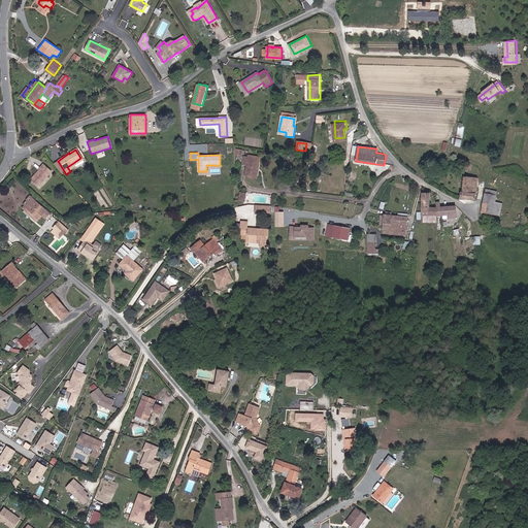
[(241,165),(246,166),(245,175),(251,176),(251,173),(257,174),(260,158),(243,155),(241,165)]
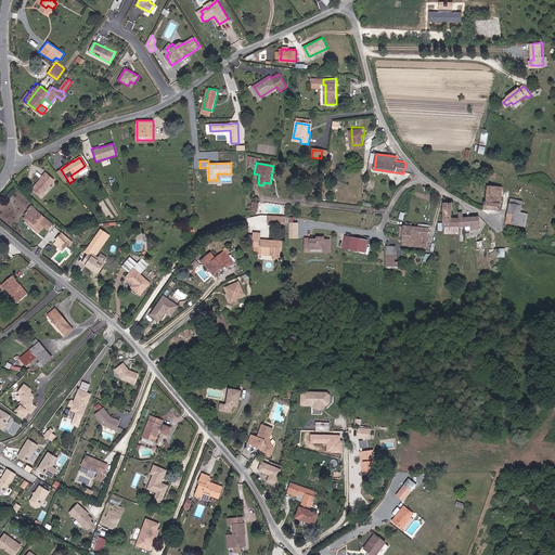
[(53,180),(46,173),(40,180),(31,190),(38,196),(53,180)]
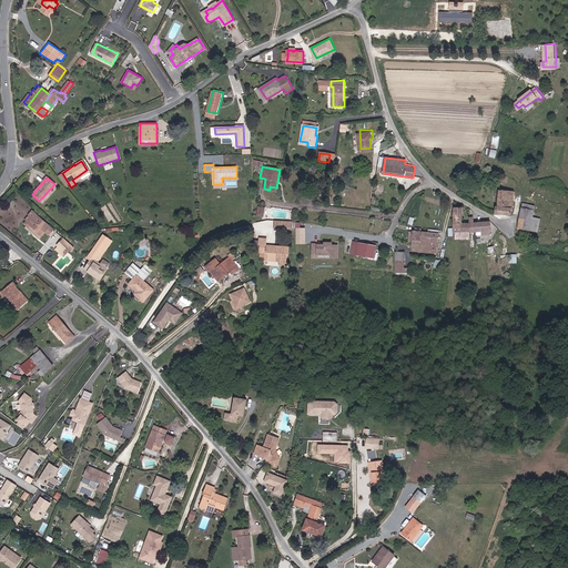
[(495,212),(510,214),(511,210),(514,191),(500,189),(498,206),(495,205),(495,212)]
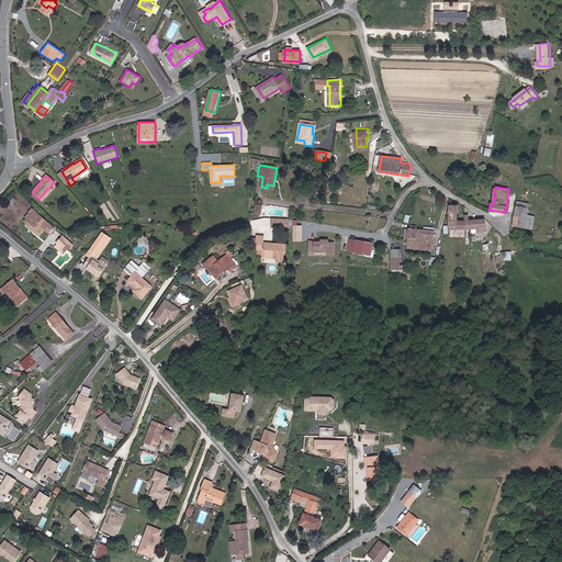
[(514,214),(512,225),(529,229),(531,217),(526,216),(528,204),(517,202),(514,214)]
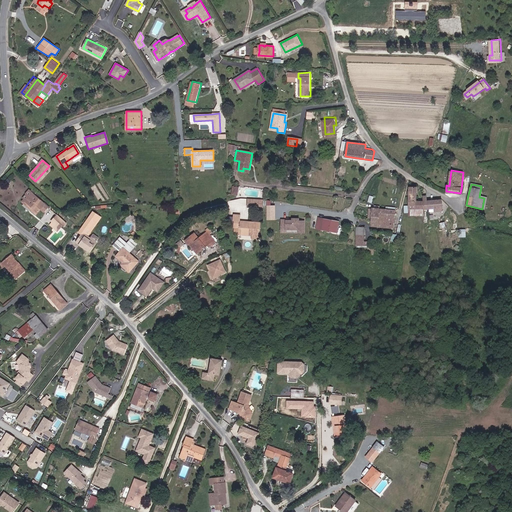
[(423,209),(425,209),(424,201),(417,202),(416,188),(409,188),(409,216),(424,215),(423,209)]
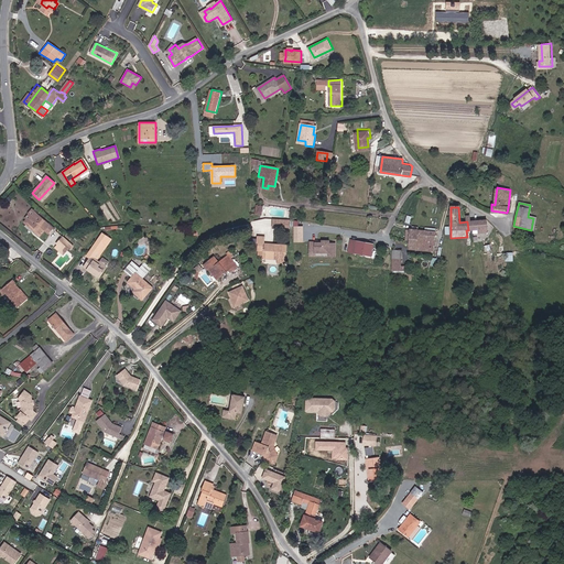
[(24,224),(32,231),(34,229),(29,224),(36,215),(34,213),(24,224)]
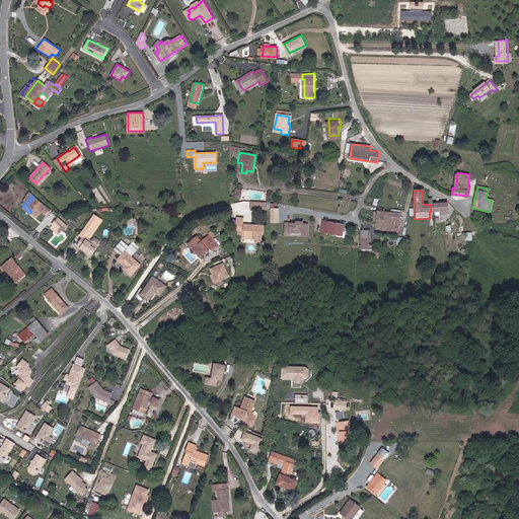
[(48,212),(33,198),(26,206),(31,211),(29,213),(35,219),(41,214),(44,216),(48,212)]
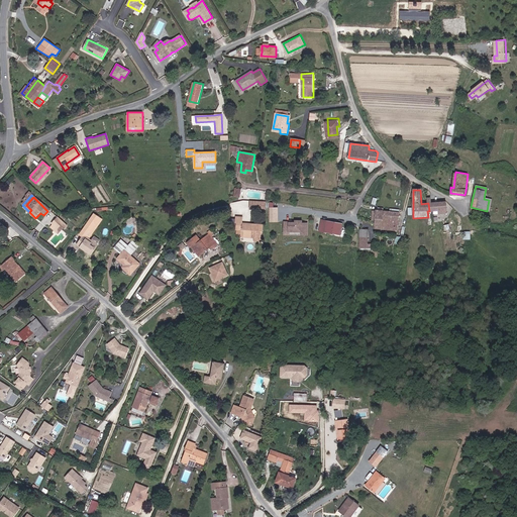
[(429,211),(437,210),(436,202),(430,203),(430,198),(428,198),(428,203),(429,211)]
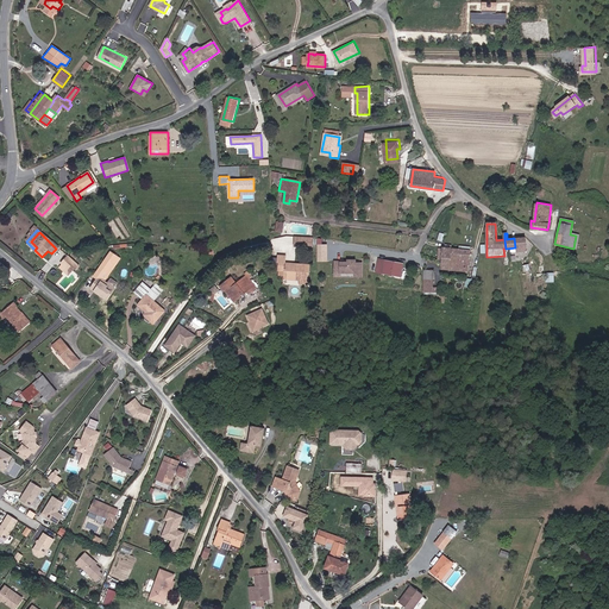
[(526,238),(514,238),(515,248),(515,250),(527,250),(526,238)]
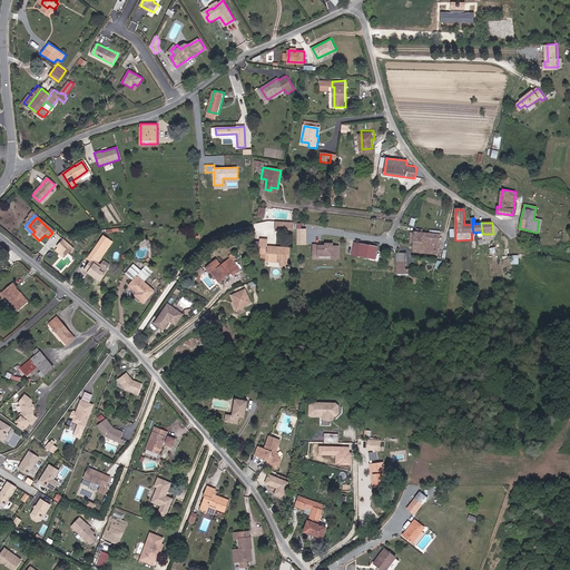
[(439,251),(440,234),(415,232),(412,232),(411,243),(414,243),(414,248),(439,251)]
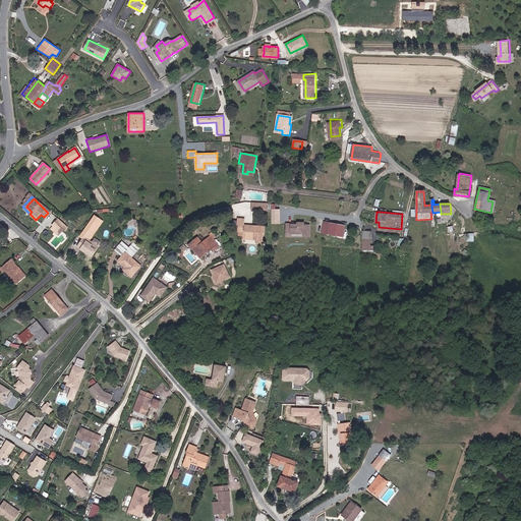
[(84,229),(91,233),(99,220),(93,216),(84,229)]
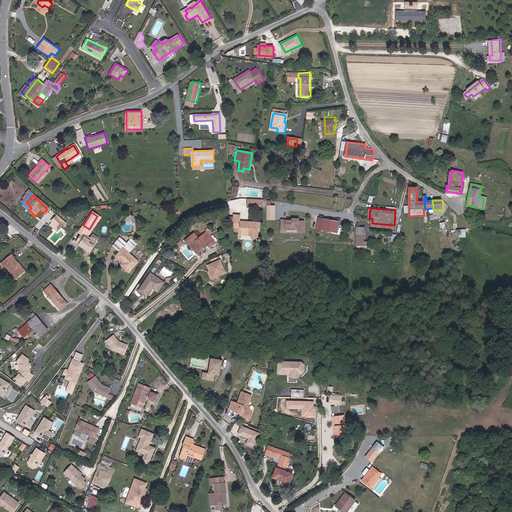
[(100,218),(97,216),(89,229),(91,231),(100,218)]
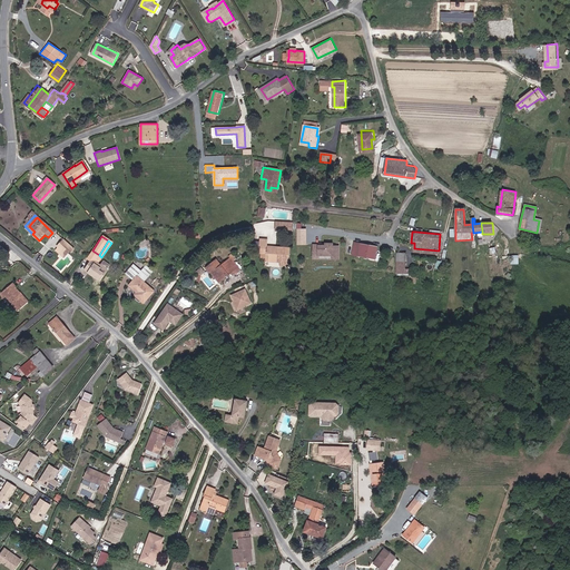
[(264,254),(263,262),(278,263),(287,263),(288,249),(274,248),(273,254),(264,253),(264,248),(266,248),(266,241),(257,241),(258,254),(264,254)]
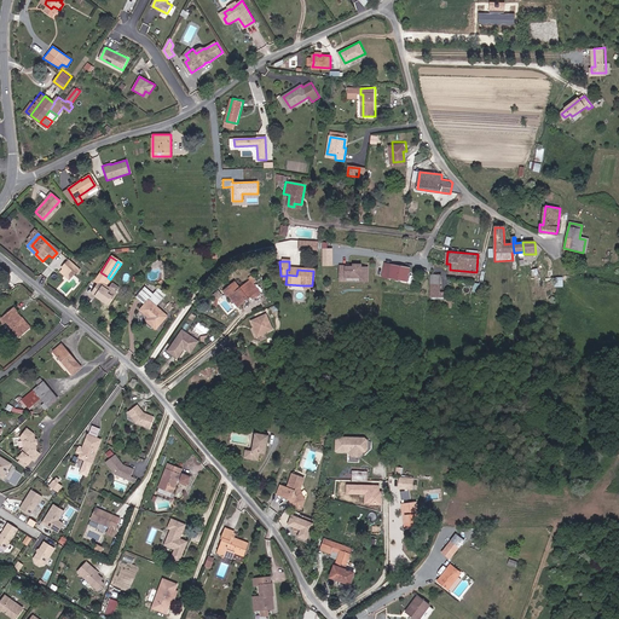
[(68,276),(71,272),(75,268),(69,262),(61,270),(63,271),(68,276)]
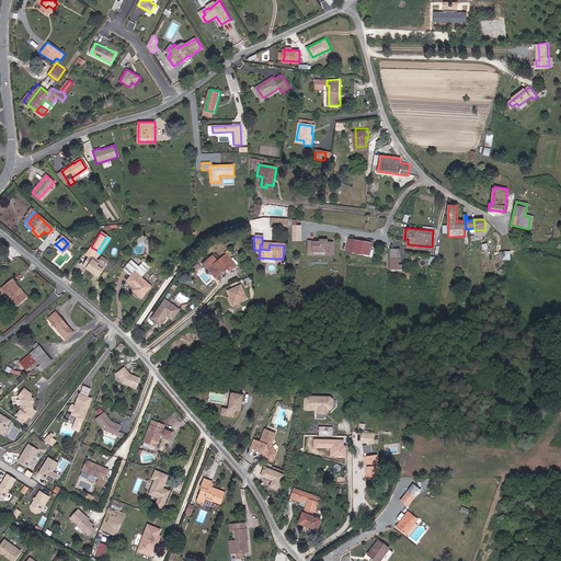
[(335,256),(335,244),(329,244),(329,241),(322,241),(322,243),(310,242),(310,255),(316,255),(316,253),(329,253),(329,256),(335,256)]
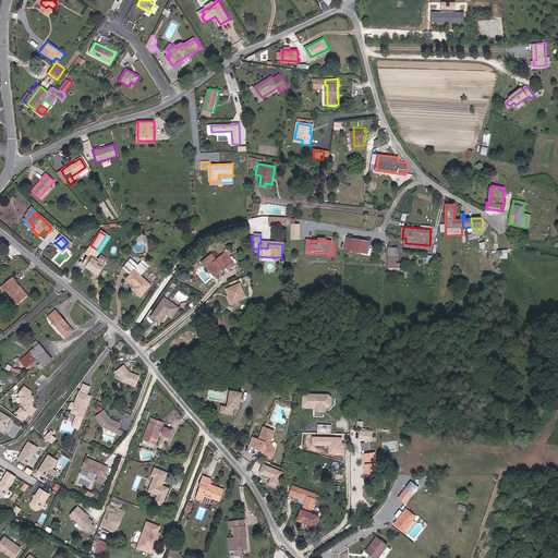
[(370,242),(352,241),(351,253),(368,254),(370,242)]
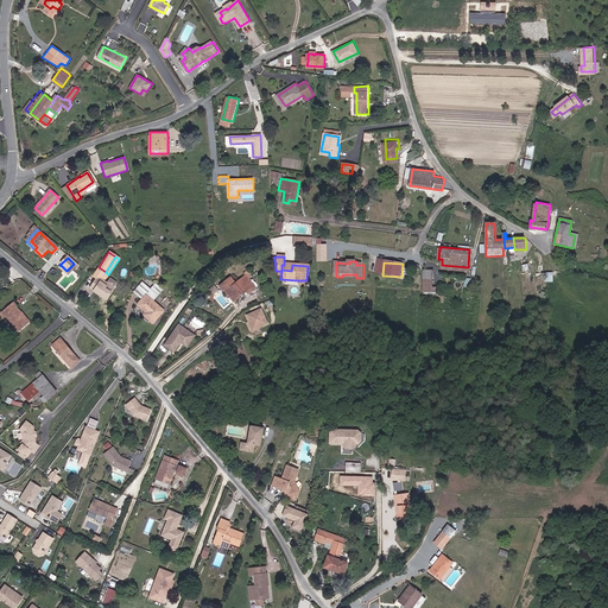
[(251,291),(245,284),(248,280),(246,278),(236,286),(233,282),(221,291),(223,295),(226,293),(228,291),(239,302),(251,291)]
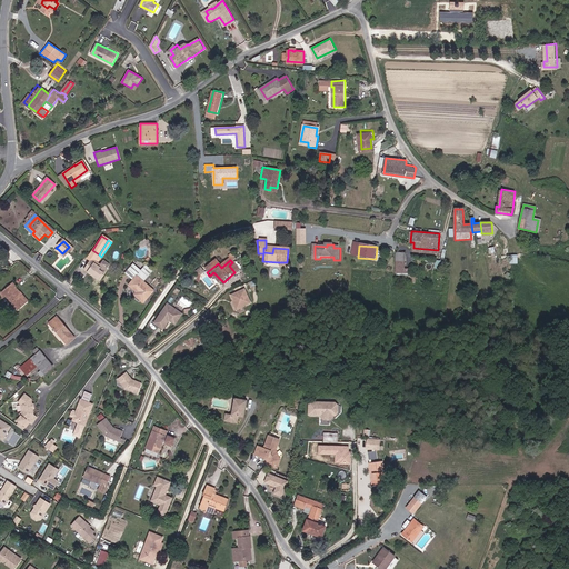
[(92,261),(86,271),(100,281),(107,272),(92,261)]
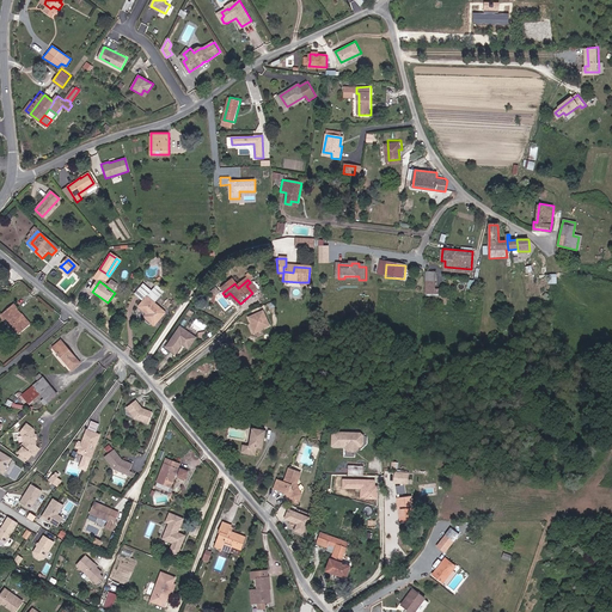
[(256,289),(250,282),(246,286),(252,293),(256,289)]
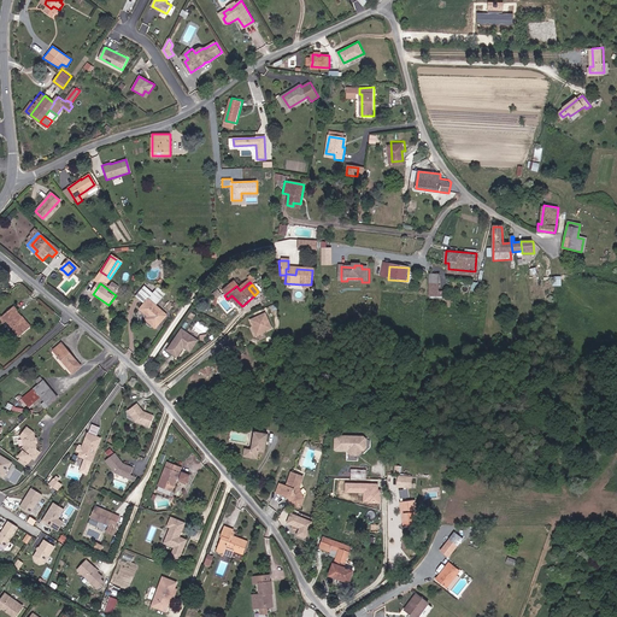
[(164,299),(157,293),(139,313),(144,317),(144,327),(150,331),(152,330),(154,333),(165,319),(154,310),(164,299)]
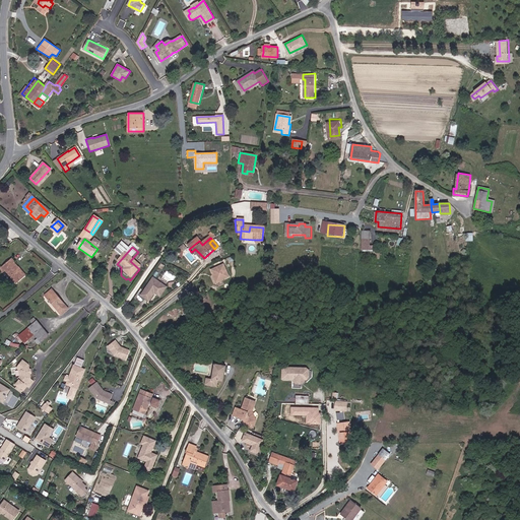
[(204,258),(195,249),(193,251),(201,260),(204,258)]
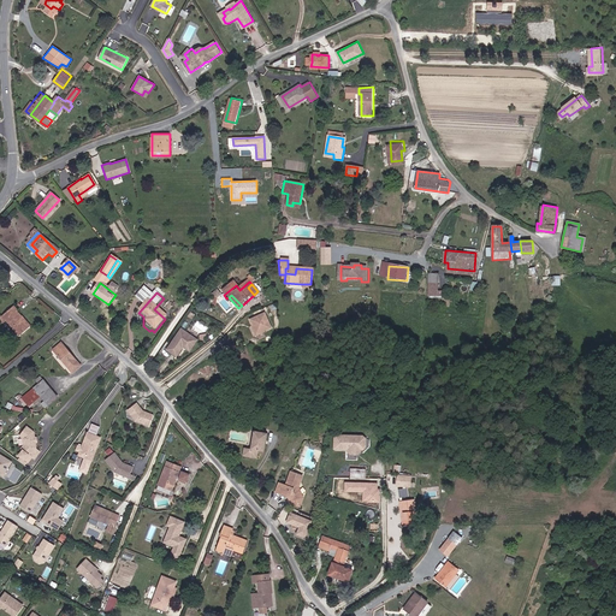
[(23,335),(31,326),(23,315),(24,314),(17,306),(6,317),(10,320),(23,335)]
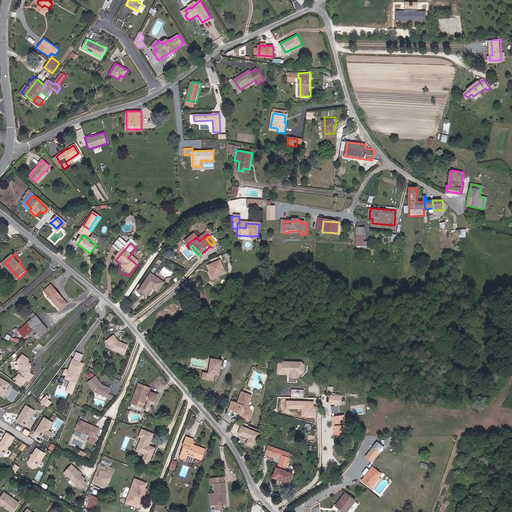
[(220,260),(207,266),(213,278),(225,272),(220,260)]
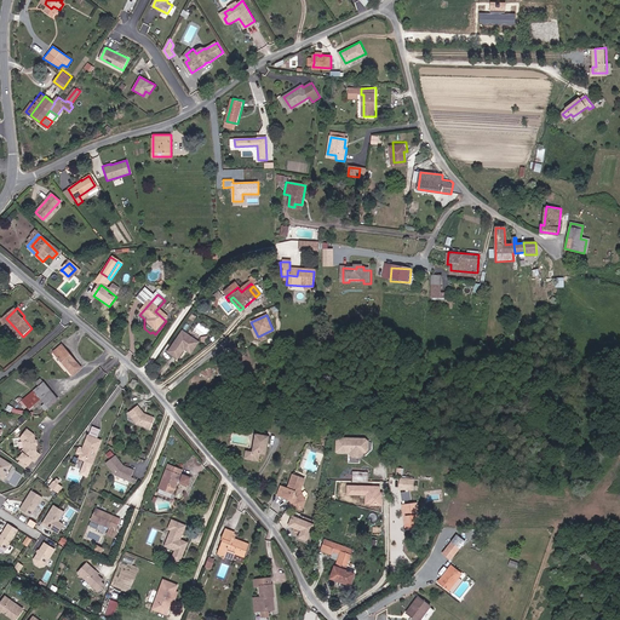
[(24,316),(23,317),(32,328),(34,326),(24,316)]
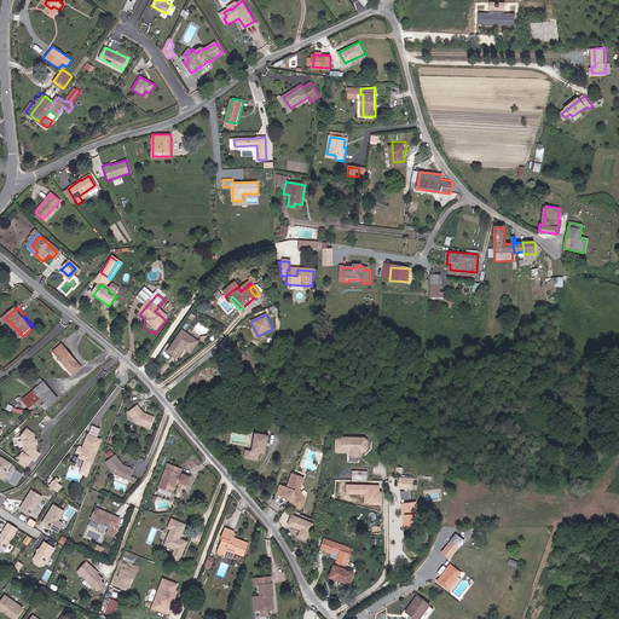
[(187,356),(196,345),(179,333),(165,354),(174,360),(180,352),(180,351),(181,351),(181,352),(187,356)]
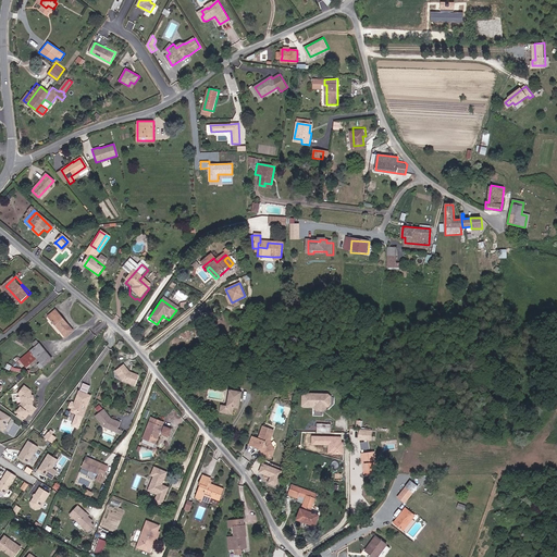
[(59,310),(50,317),(60,329),(63,332),(71,325),(59,310)]
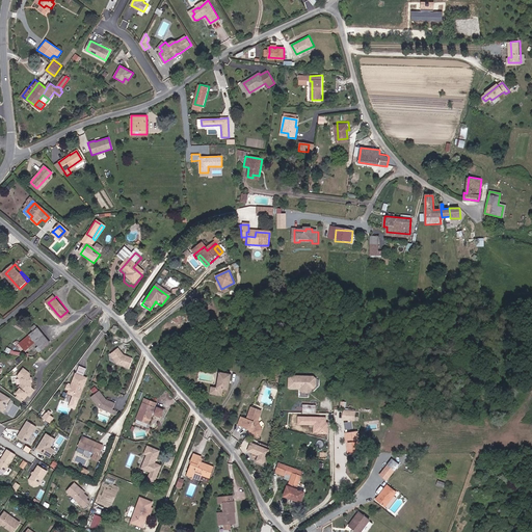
[(30,336),(35,343),(40,348),(49,341),(40,328),(30,336)]
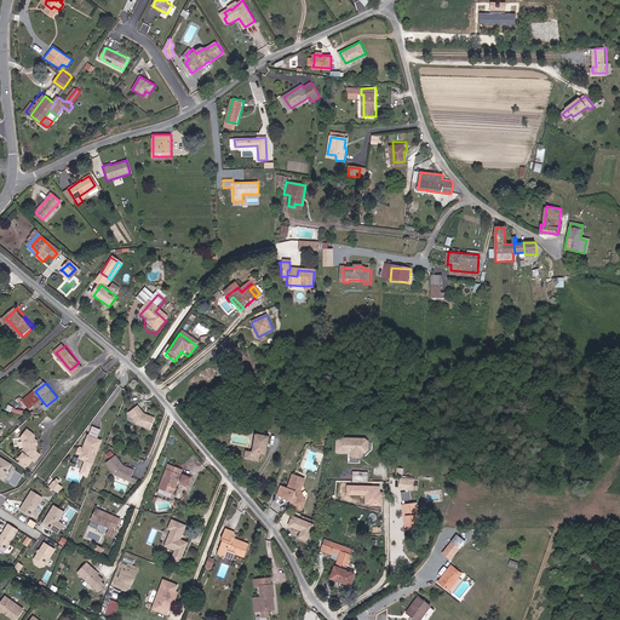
[(28,411),(41,400),(35,391),(21,403),(28,411)]
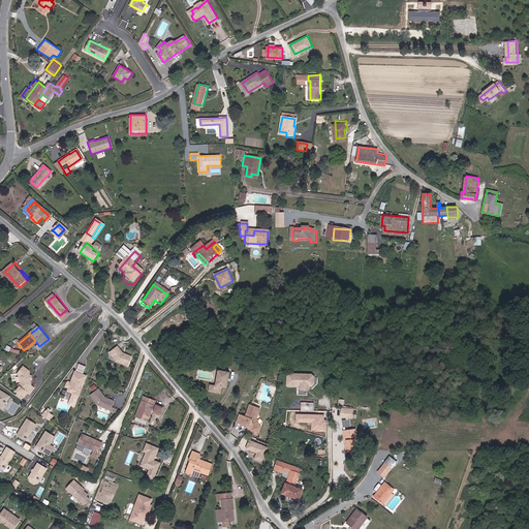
[(127,363),(131,353),(122,350),(117,343),(109,349),(116,359),(127,363)]
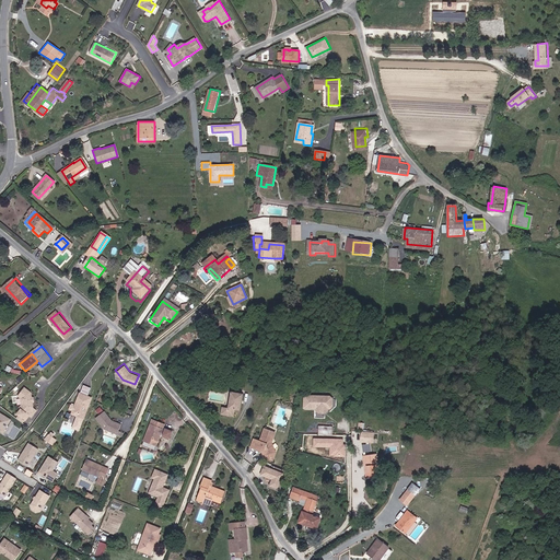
[(84,385),(81,394),(89,396),(92,388),(84,385)]
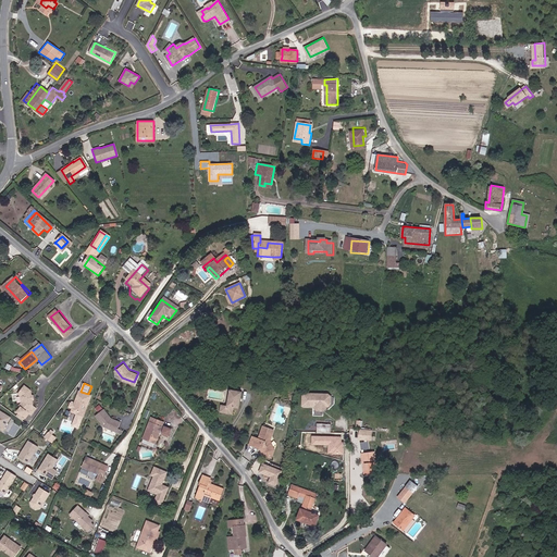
[(32,415),(37,408),(34,405),(32,398),(32,391),(25,385),(19,394),(22,396),(23,403),(25,404),(25,406),(24,408),(22,407),(19,411),(26,418),(29,413),(32,415)]
